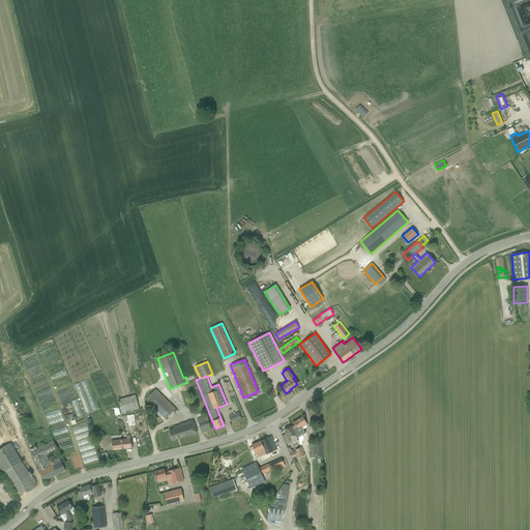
[(175,409),(155,389),(145,400),(165,419),(175,409)]
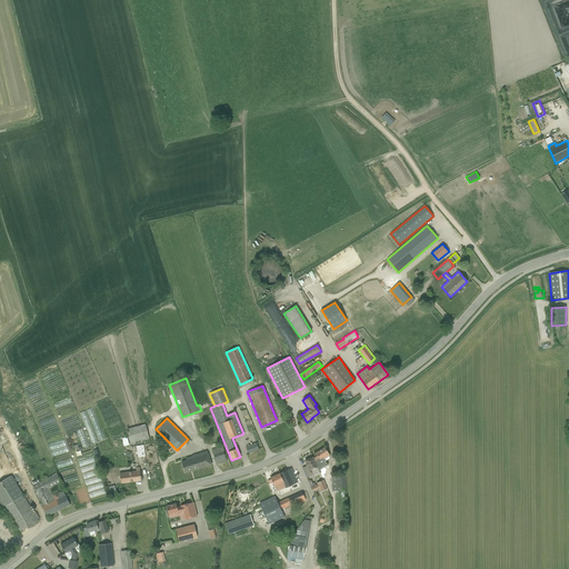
[(145,425),(127,429),(131,445),(136,443),(135,442),(149,439),(145,425)]
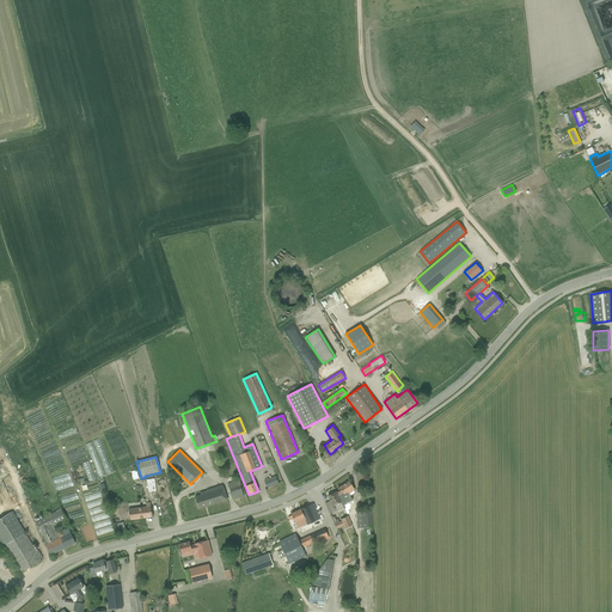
[(275,476),(264,481),(267,488),(277,483),(275,476)]
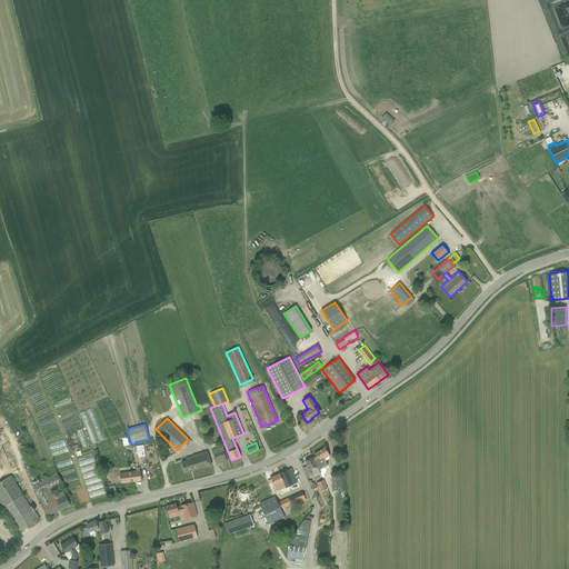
[(219,463),(226,461),(221,446),(211,449),(215,459),(217,459),(219,463)]
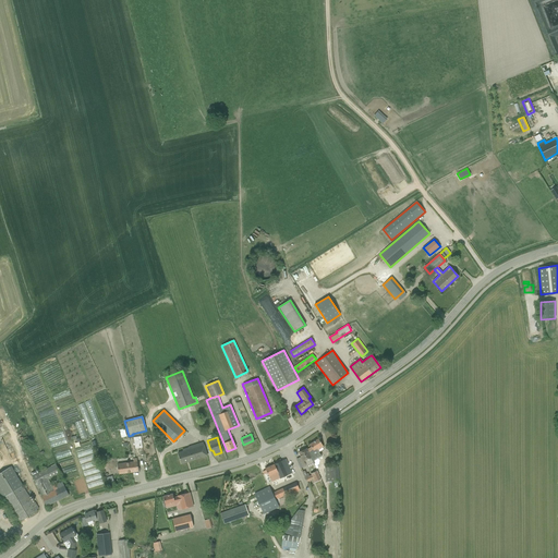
[(318,439),(310,445),(311,447),(318,458),(322,457),(317,450),(323,447),(318,439)]
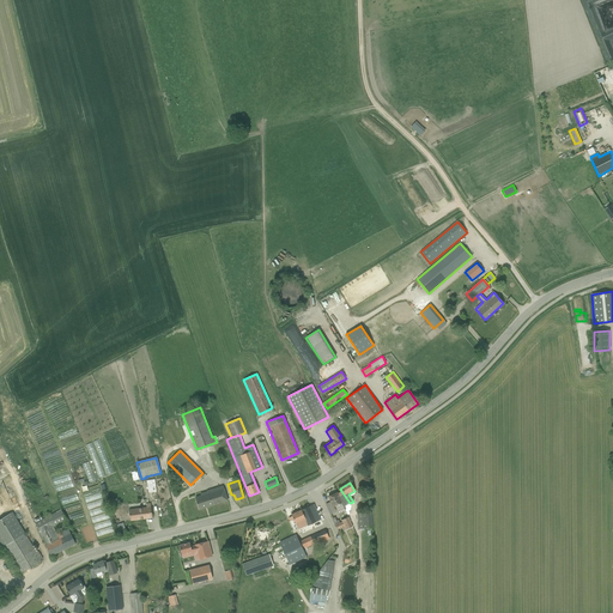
[(199,510),(228,501),(223,486),(207,491),(207,493),(195,497),(199,510)]
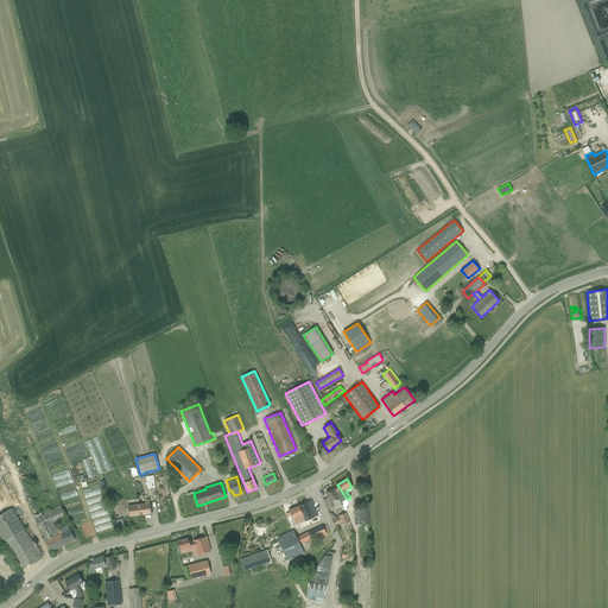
[(334,489),(325,493),(329,501),(328,501),(330,507),(334,506),(335,507),(341,505),(344,513),(346,513),(349,501),(347,499),(339,487),(334,491),(334,489)]
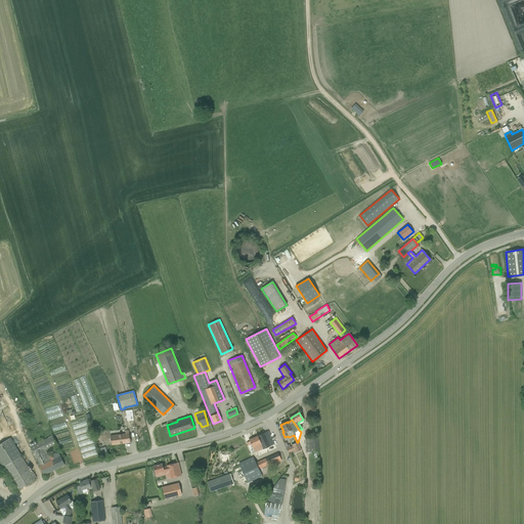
[(112,445),(130,443),(128,430),(125,431),(125,433),(110,435),(112,445)]
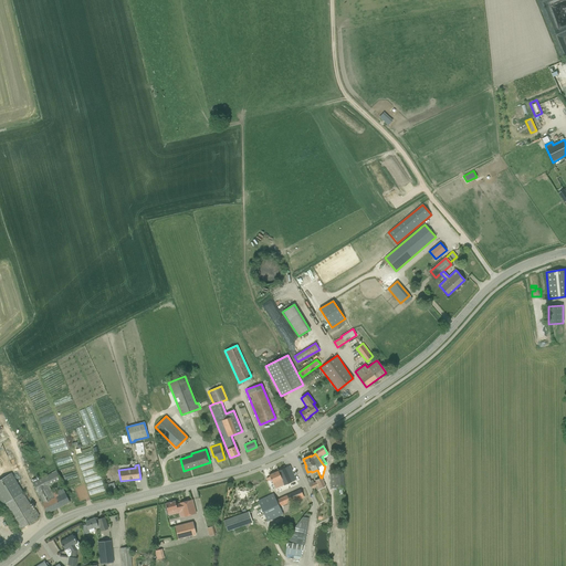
[(278,471),(269,475),(270,477),(271,480),(275,489),(281,485),(280,484),(283,482),(284,484),(284,485),(295,480),(289,465),(278,471)]
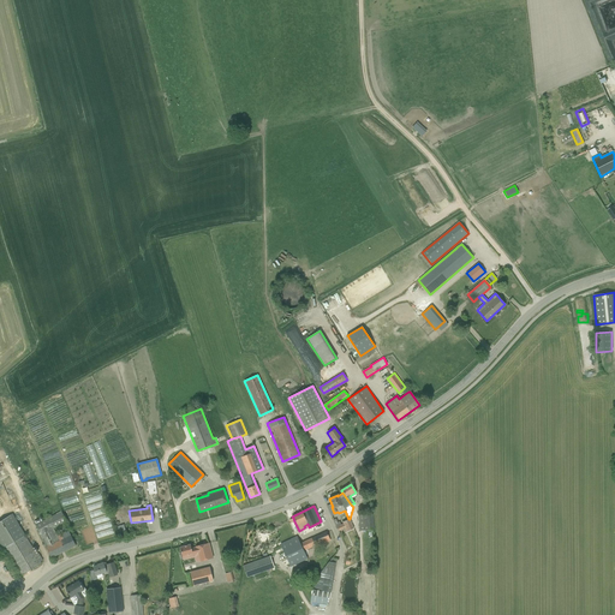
[(57,514),(35,525),(40,533),(39,533),(46,548),(51,557),(76,545),(69,530),(57,536),(53,529),(63,524),(65,530),(69,527),(61,512),(55,514),(57,514)]
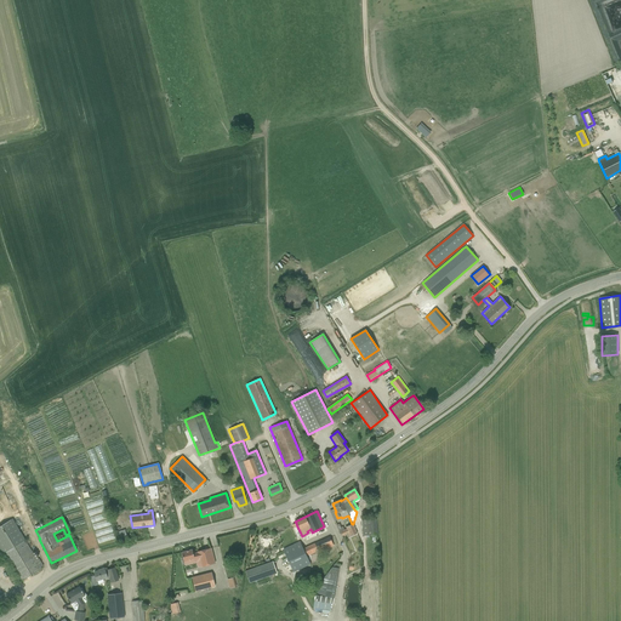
[(376,518),(362,519),(363,531),(372,530),(372,535),(377,535),(376,518)]
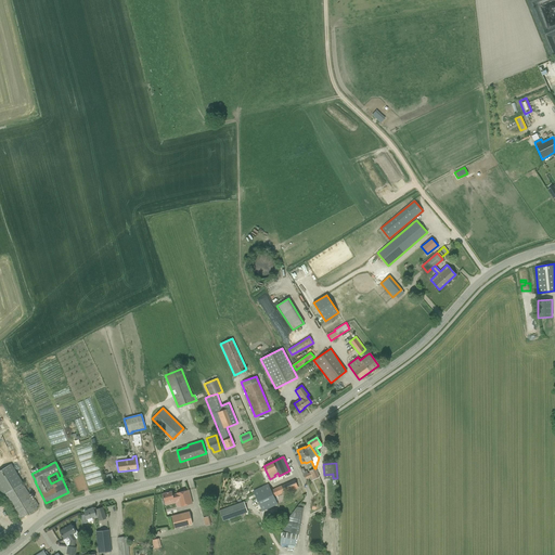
[(0,490),(2,494),(23,482),(11,464),(0,469),(0,490)]
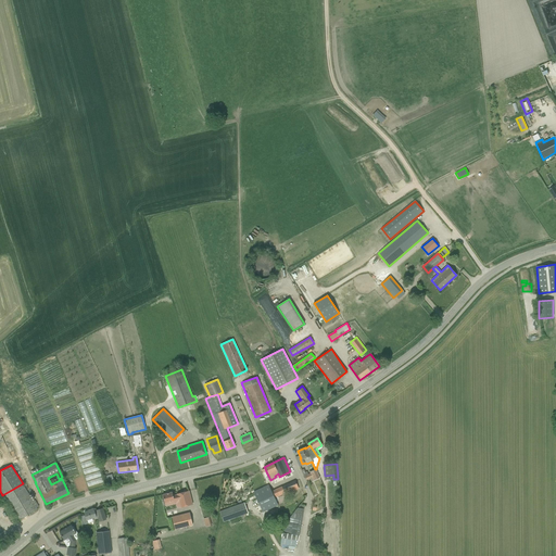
[(304,469),(301,470),(305,480),(311,478),(308,475),(307,472),(305,472),(304,469)]
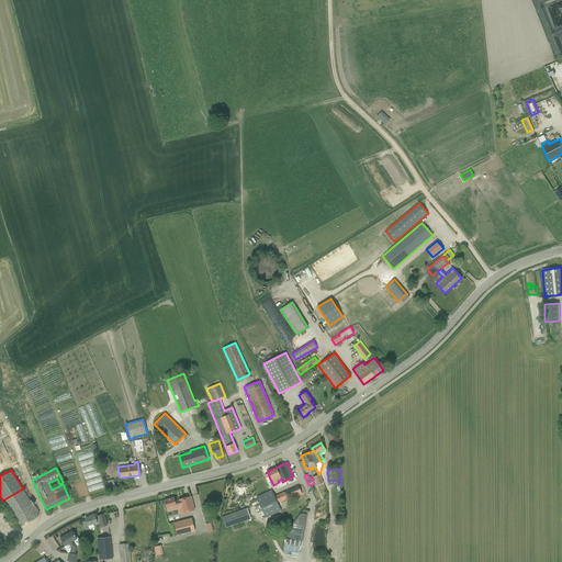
[(318,474),(313,478),(315,482),(317,485),(323,483),(319,474),(318,474)]
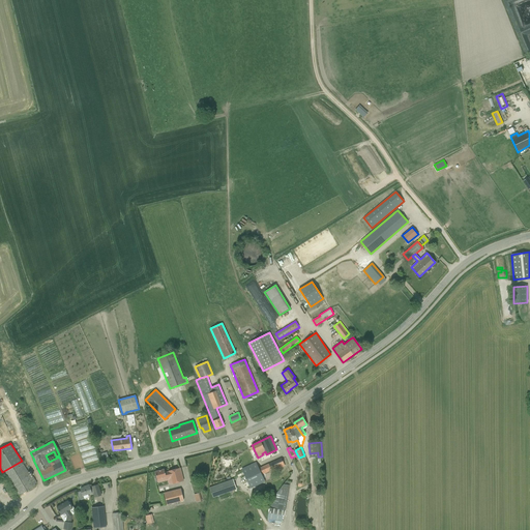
[(281,459),(268,464),(271,471),(285,466),(281,459)]
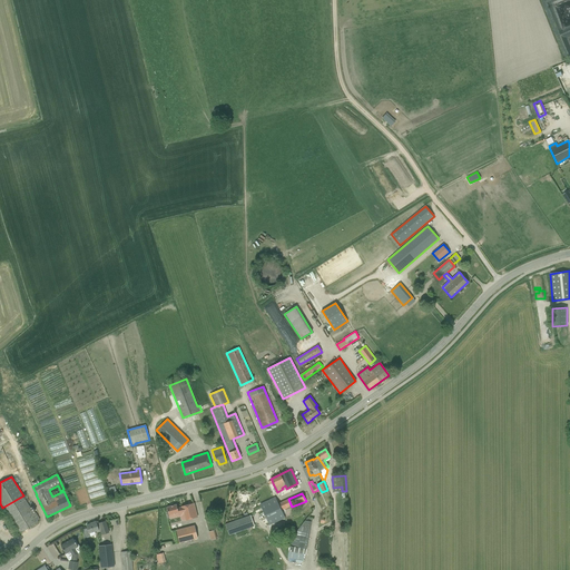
[(23,495),(2,508),(18,533),(38,522),(37,521),(29,508),(23,495)]
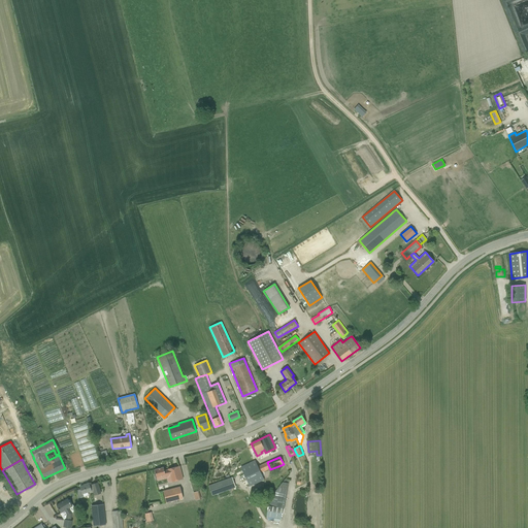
[(255,461),(240,468),(250,486),(259,482),(256,476),(261,473),(258,466),(255,461)]
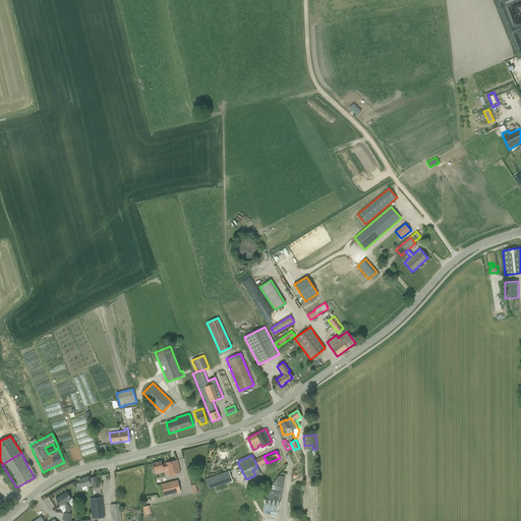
[(289,456),(282,461),(284,464),(291,460),(289,456)]
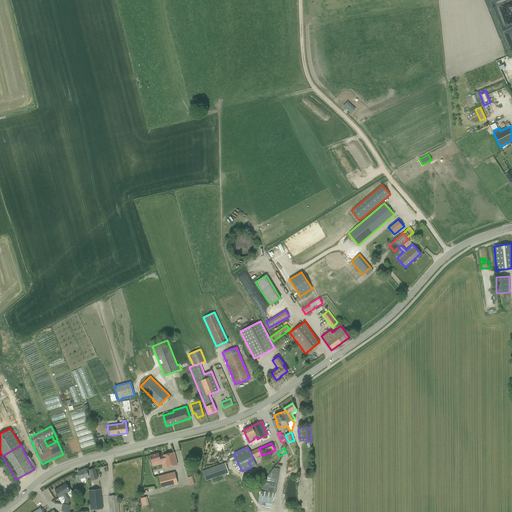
[(158,453),(149,455),(152,466),(165,463),(166,467),(177,464),(174,452),(163,455),(159,456),(158,453)]
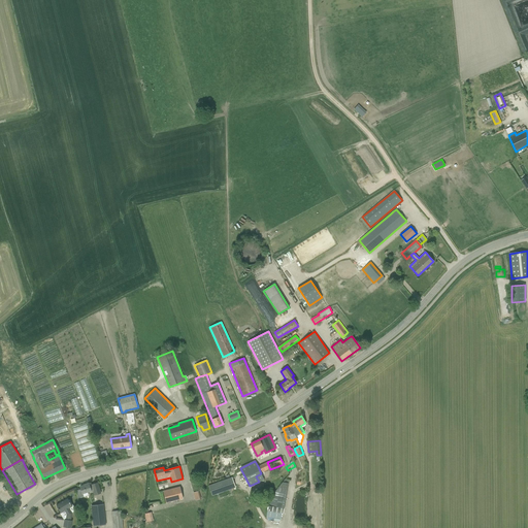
[(30,469),(27,470),(34,483),(36,482),(33,474),(30,469)]
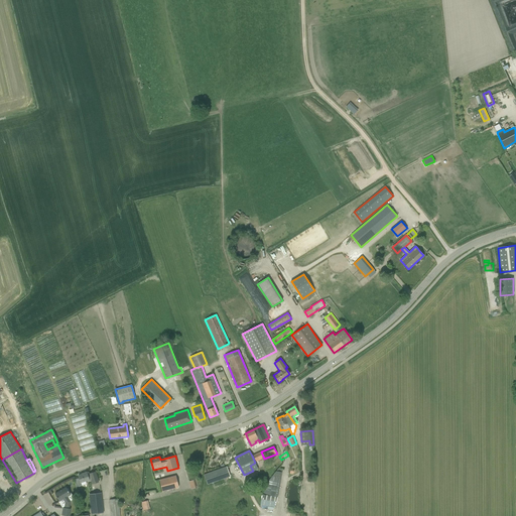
[(207,484),(230,476),(227,469),(229,468),(228,466),(204,475),(207,484)]
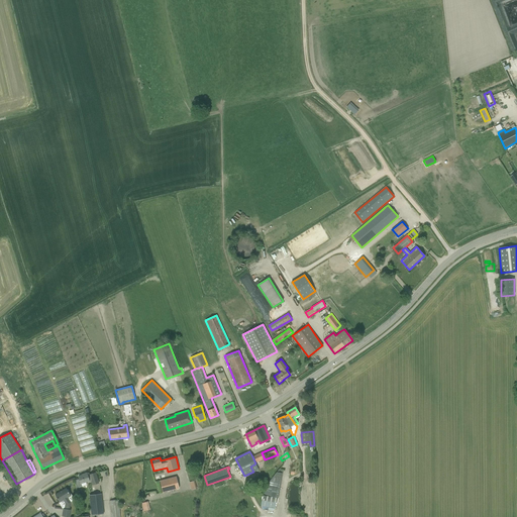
[(84,475),(78,477),(79,479),(80,484),(81,484),(91,480),(92,485),(98,483),(95,473),(87,475),(87,474),(84,475)]
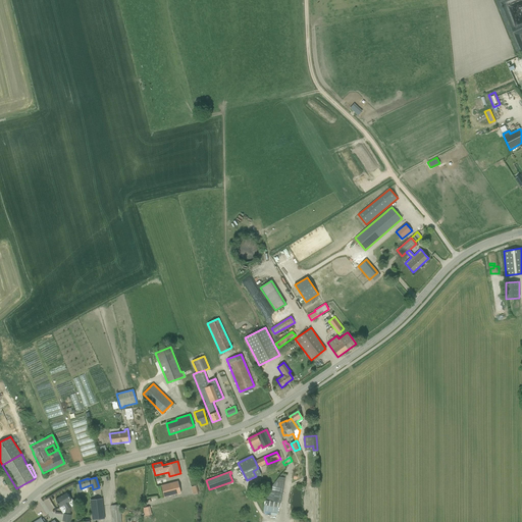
[(164,498),(180,492),(177,481),(161,485),(164,498)]
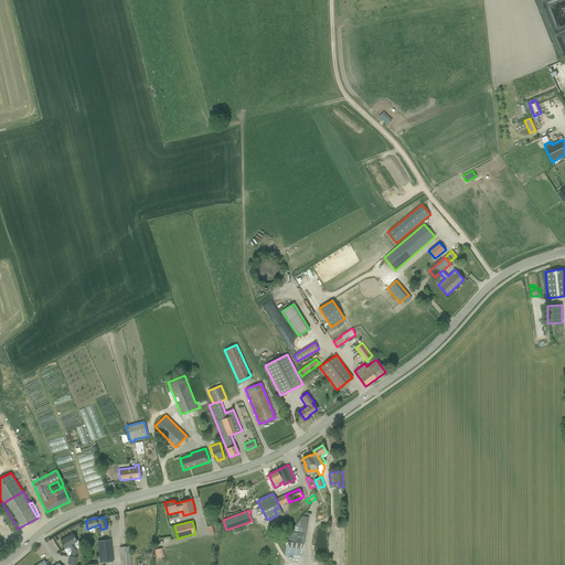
[(289,533),(288,542),(304,544),(307,523),(297,522),(289,533)]
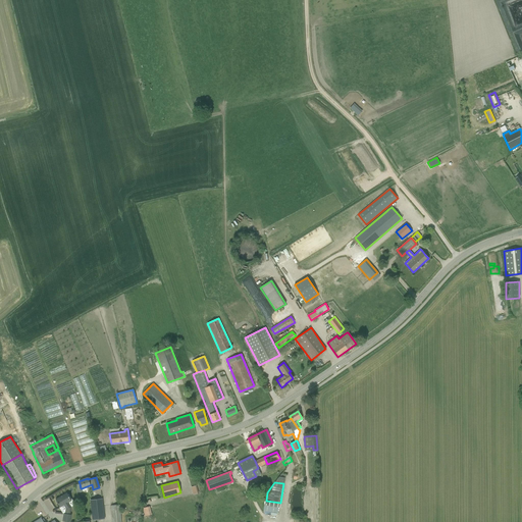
[(66,492),(55,500),(56,501),(55,501),(55,502),(56,503),(57,504),(60,508),(63,506),(65,509),(64,514),(63,514),(62,521),(68,521),(69,521),(71,515),(70,515),(71,508),(68,503),(71,501),(66,492)]
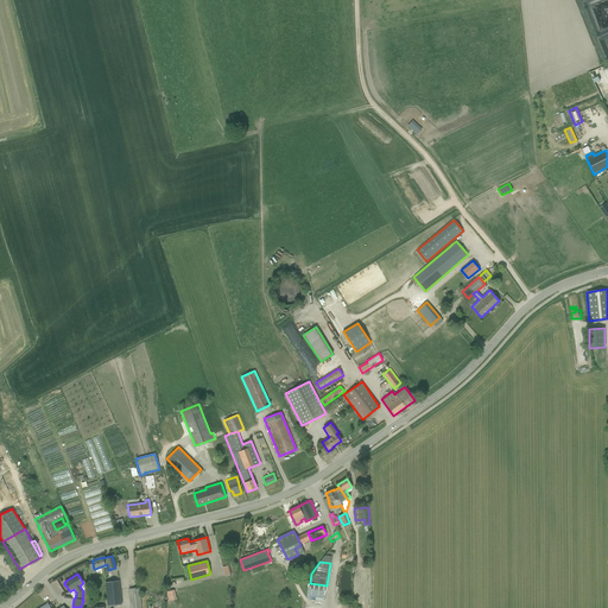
[(106,588),(108,606),(121,605),(119,582),(113,582),(109,583),(109,587),(106,588)]
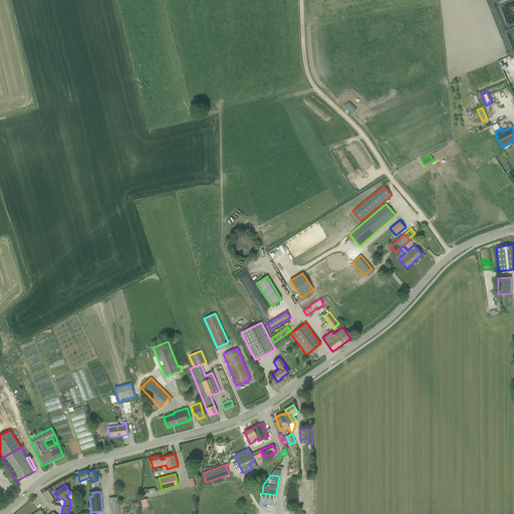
[(110,513),(118,513),(117,497),(108,498),(110,513)]
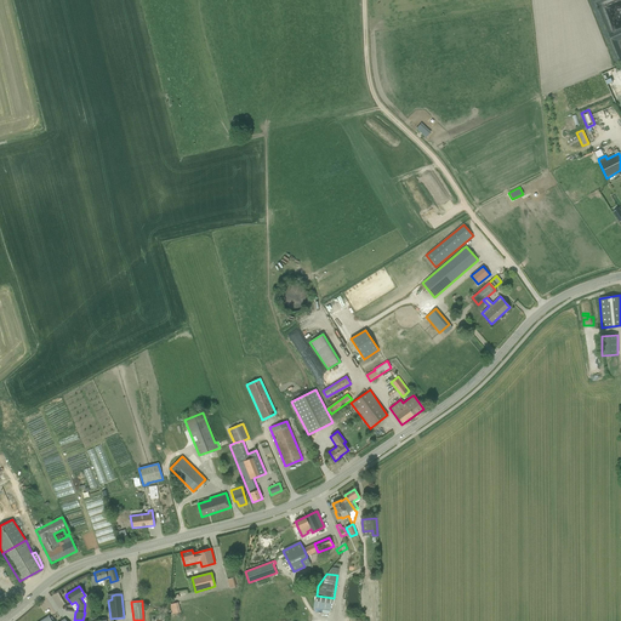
[(170,604),(172,614),(181,613),(177,602),(170,604)]
